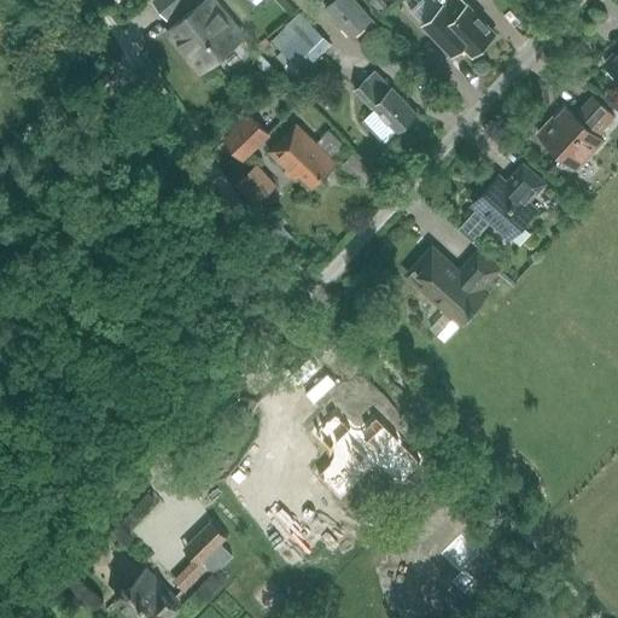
[(152,0),(167,17),(187,0),(152,0)]
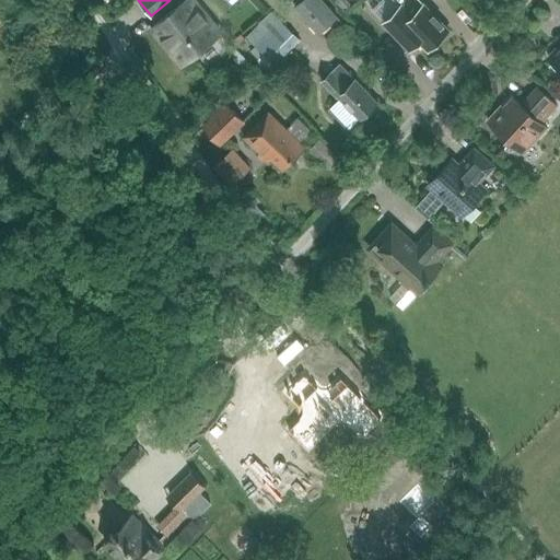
[(185,0),(181,4),(152,27),(162,41),(166,37),(186,61),(221,33),(200,7),(194,0),(185,0)]
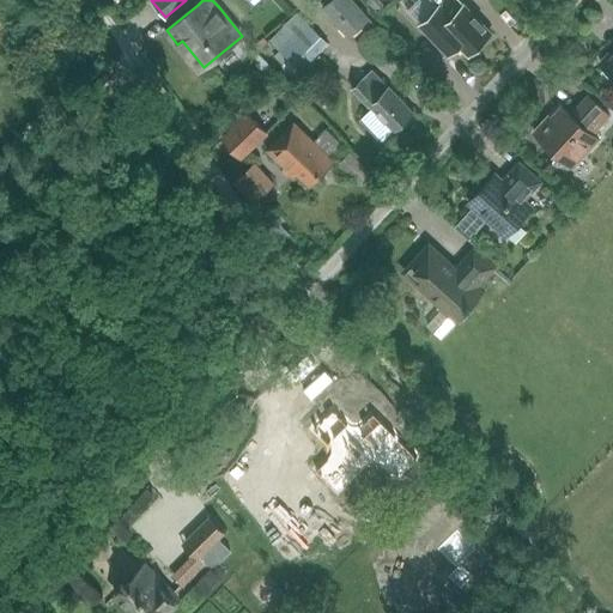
[(331,0),(322,7),(349,37),(369,19),(352,0),(331,0)]
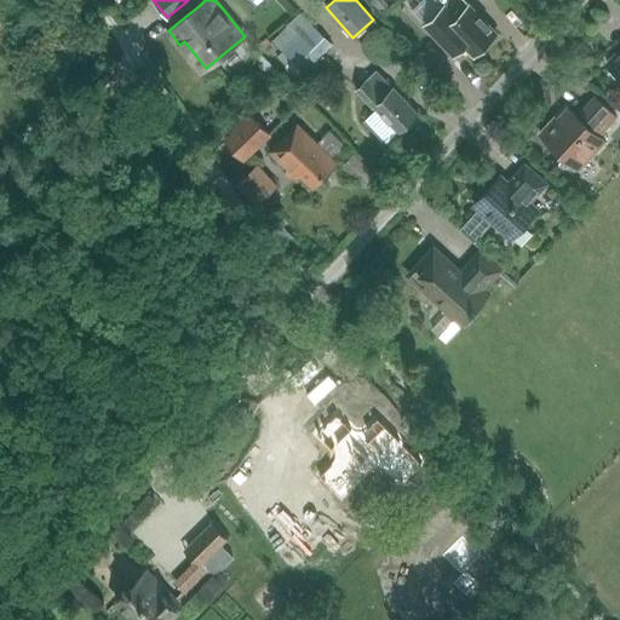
[(367,0),(380,13),(388,6),(383,0),(367,0)]
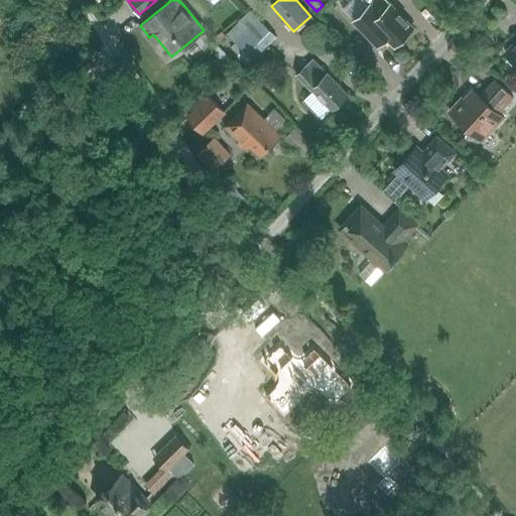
[(365,0),(370,4),(352,21),(377,48),(388,38),(395,46),(414,28),(390,3),(387,0),(365,0)]
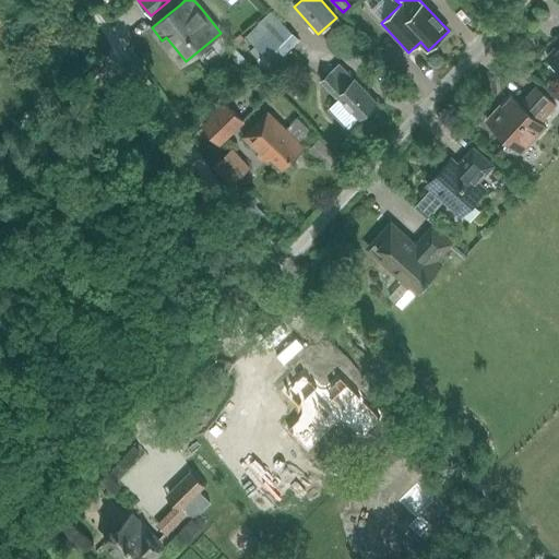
[(271,13),(247,37),(256,46),(250,51),(263,64),(269,59),(274,64),(298,39),(271,13)]
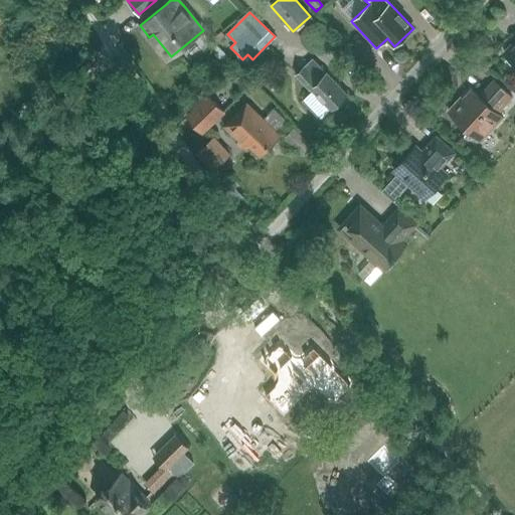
[(514,41),(505,53),(514,61),(514,41)]
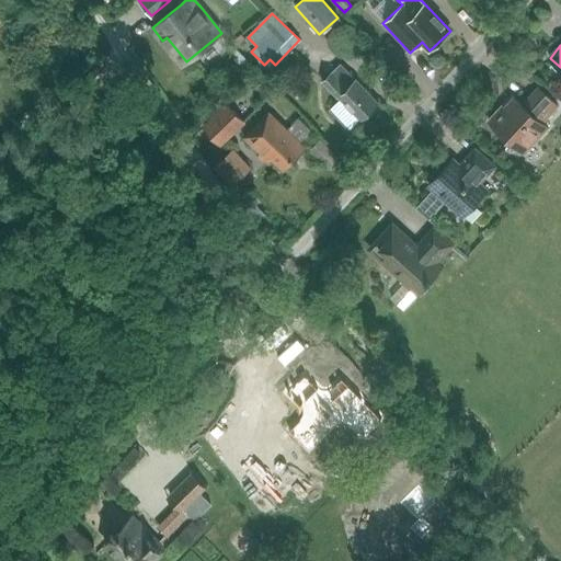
[(342,63),(322,82),(338,99),(339,96),(340,95),(342,98),(330,107),(348,128),(359,118),(361,119),(378,102),(356,79),(342,63)]
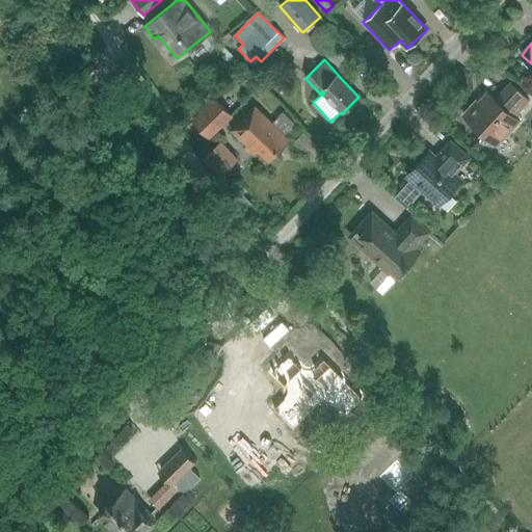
[(464,115),(499,147),(522,121),(516,115),(530,101),(511,84),(497,100),(488,92),(479,103),(477,101),(464,115)]
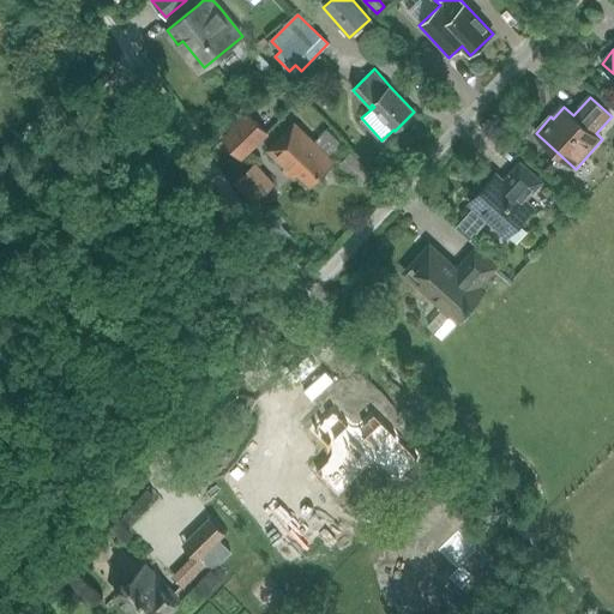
[(268,132),(251,114),(224,139),(241,157),(268,132)]
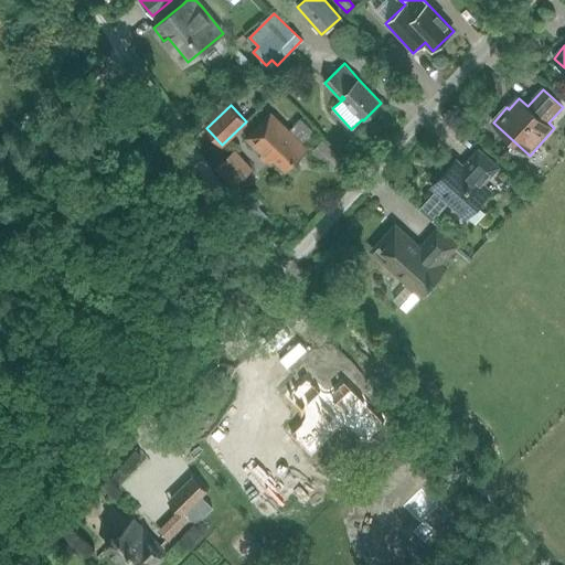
[(289,129),(273,112),(247,138),(273,162),(275,159),(286,170),(308,147),(306,145),(319,135),(301,117),(289,129)]
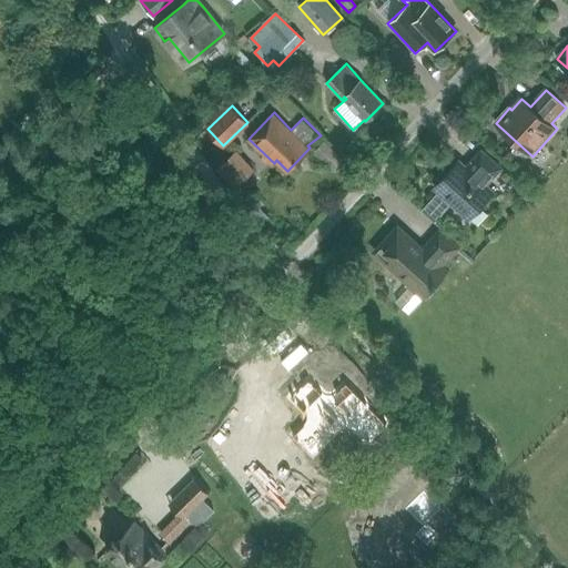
[(217,168),(235,188),(255,170),(236,150),(217,168)]
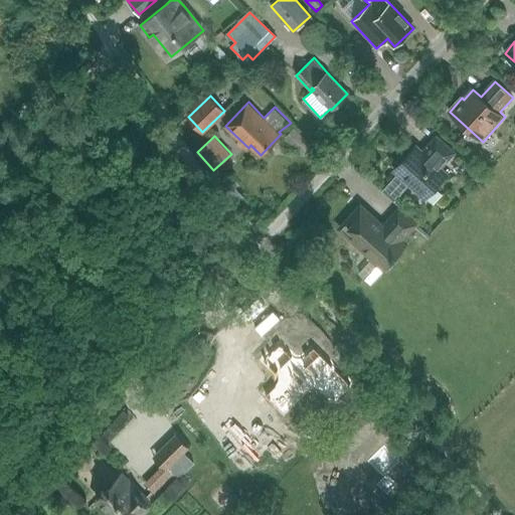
[(397,172),(383,188),(395,199),(409,183),(426,199),(449,174),(443,168),(456,154),(437,136),(421,153),(416,148),(411,155),(409,153),(394,170),(397,172)]
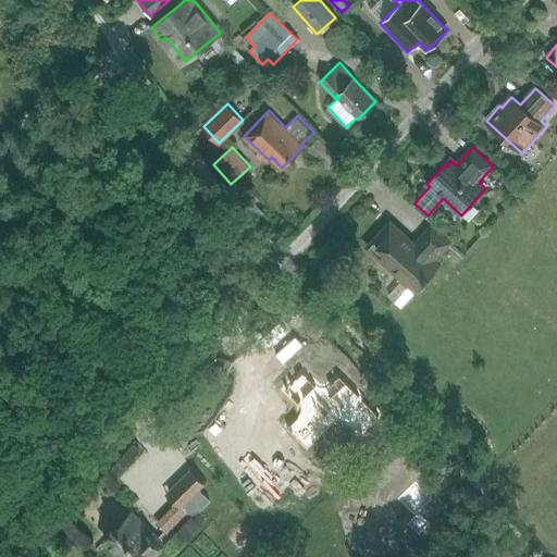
[(370,250),(416,292),(441,265),(435,260),(450,244),(431,227),(415,245),(390,223),(379,234),(380,235),(382,236),(370,250)]
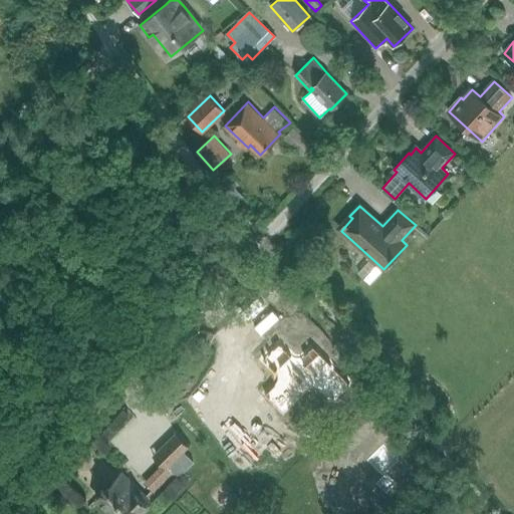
[(267,282),(274,290),(284,282),(277,274),(267,282)]
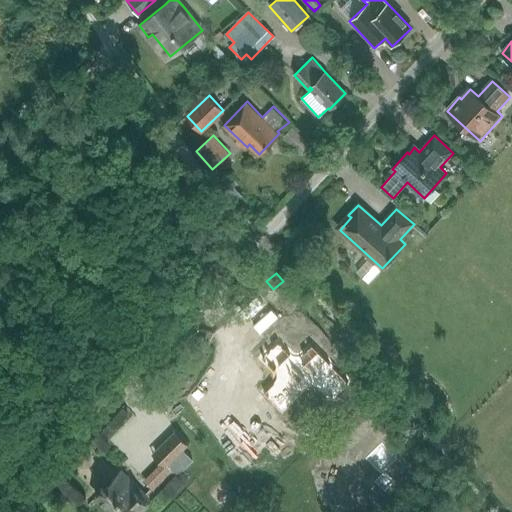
[(278,341),(260,358),(273,371),(274,371),(274,373),(275,374),(275,375),(275,377),(275,378),(274,380),(273,381),(272,383),(262,393),(281,412),(301,393),(303,391),(305,390),(306,389),(309,388),(311,388),(313,388),(315,388),(317,388),(319,389),(320,390),(322,391),(331,401),(350,382),(312,344),(302,354),(301,355),(300,355),(298,356),(297,356),(295,356),(294,355),(292,354),(291,353),(278,341)]
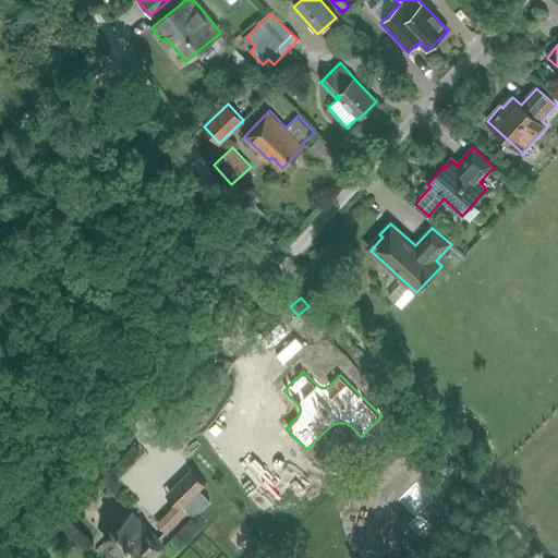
[(194,518),(209,501),(199,490),(206,484),(191,470),(169,492),(165,496),(174,505),(156,524),(164,532),(156,541),(164,548),(172,540),(171,538),(192,517),(194,518)]
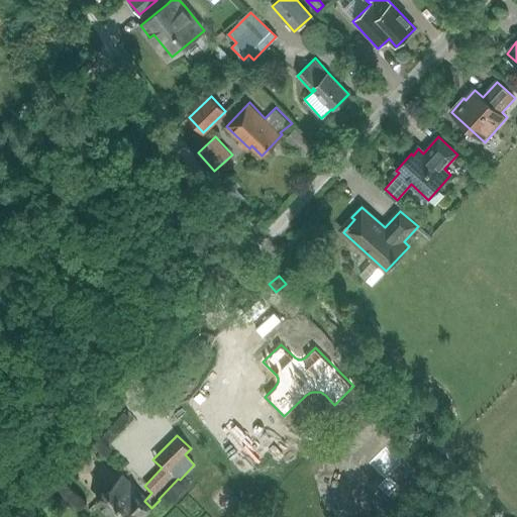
[(386,473),(399,459),(382,442),(365,458),(381,476),(373,483),(383,494),(395,483),(386,473)]
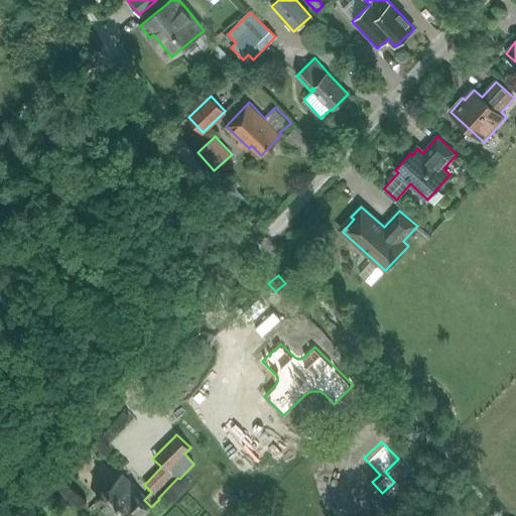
[(106,510),(112,515),(141,515),(151,507),(144,500),(121,478),(97,501),(107,510),(106,510)]
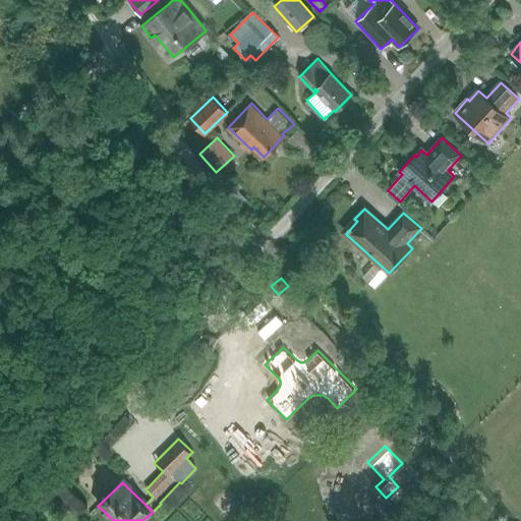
[(214,503),(228,520),(243,507),(229,489),(214,503)]
